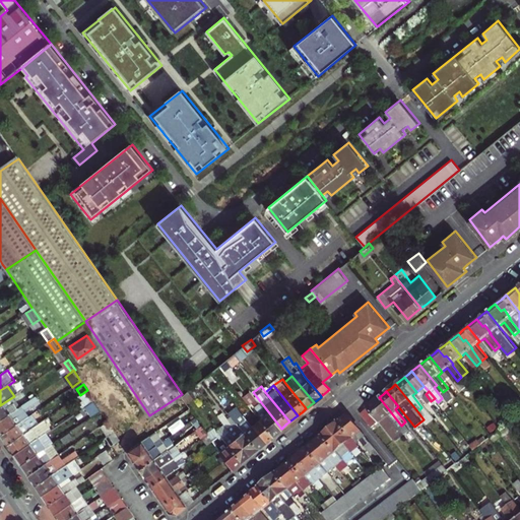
[(0,433),(1,436),(24,419),(29,416),(25,410),(41,400),(38,395),(18,408),(0,420),(0,433)]
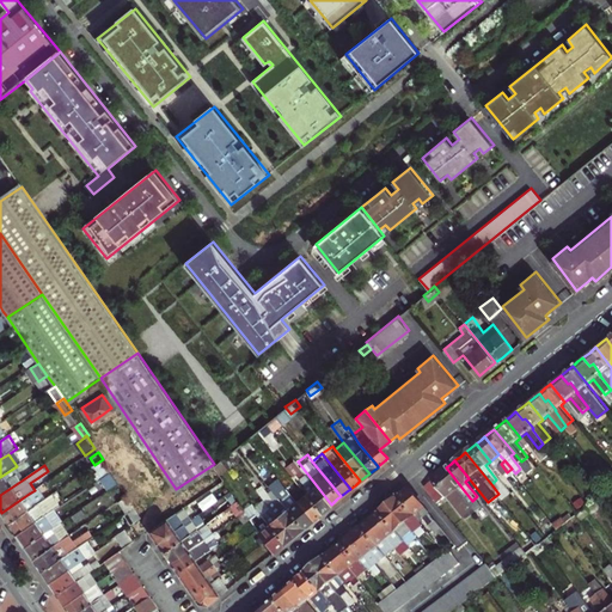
[(0,495),(22,481),(18,475),(20,472),(17,466),(0,477),(0,495)]
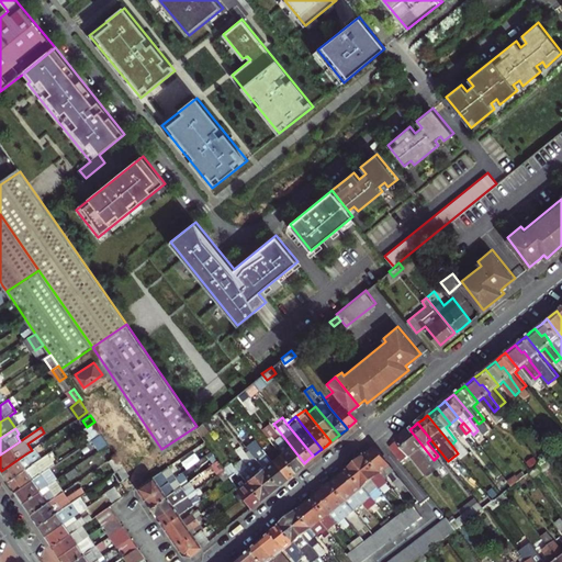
[(434,460),(409,429),(400,437),(391,445),(403,460),(412,452),(429,474),(437,468),(434,460)]
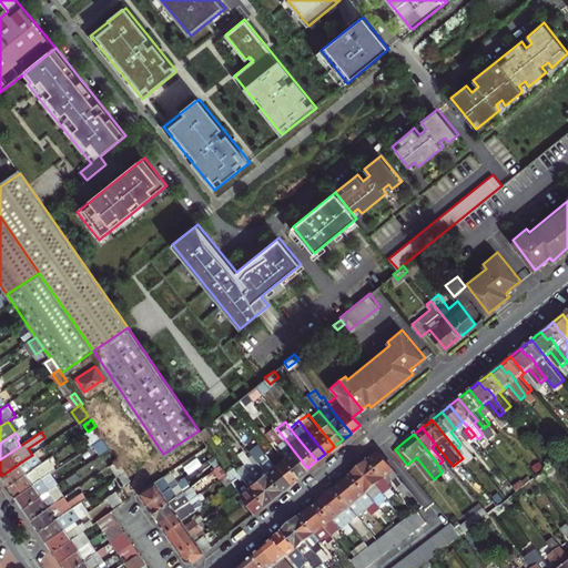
[(304,470),(307,468),(284,438),(276,445),(298,474),(304,470)]
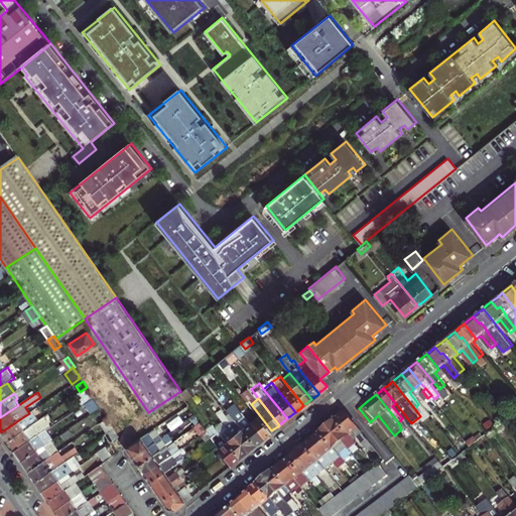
[(269,433),(271,430),(251,404),(243,411),(263,437),(269,433)]
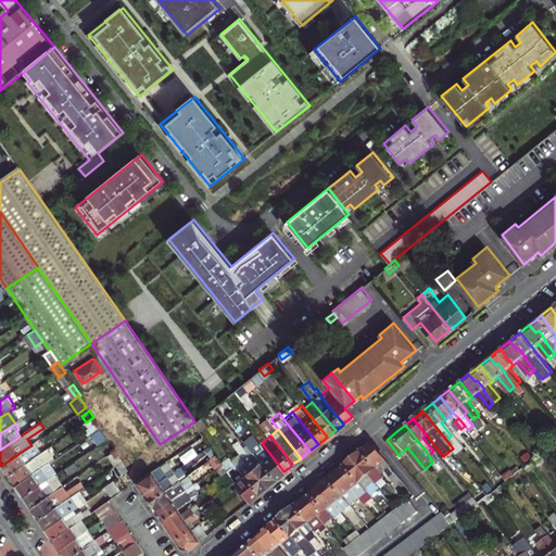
[(280,475),(283,471),(262,443),(257,439),(253,442),(256,447),(253,450),(275,478),(280,475)]
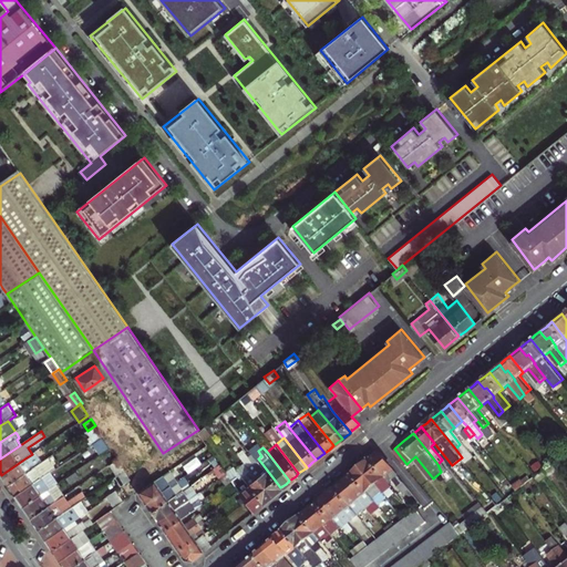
[(372,459),(391,482),(394,478),(404,491),(410,486),(381,451),(379,453),(372,459)]
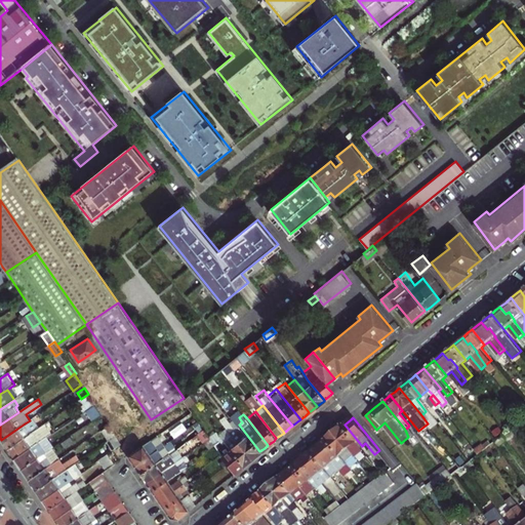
[(524,420),(523,418),(515,425),(519,430),(524,425),(524,420)]
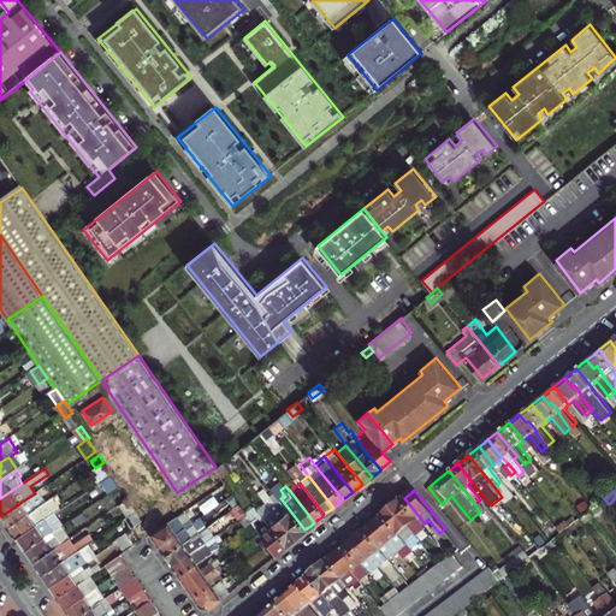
[(5,521),(10,527),(39,507),(36,503),(34,504),(29,497),(1,516),(5,521)]
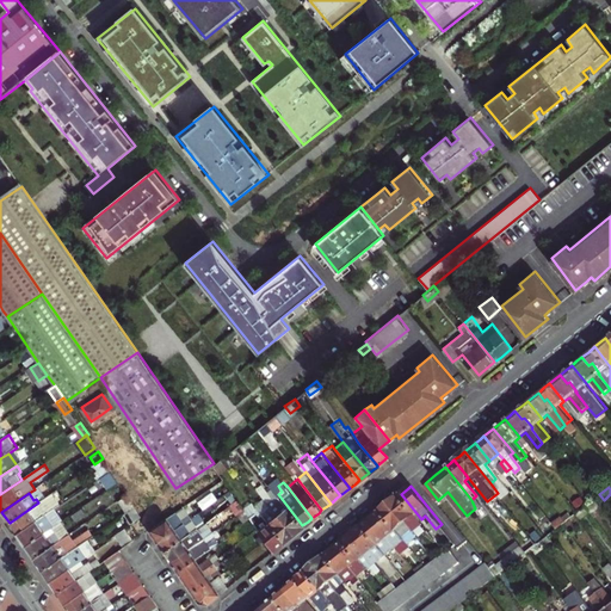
[(303,526),(302,525),(278,494),(275,498),(272,495),(271,497),(269,494),(265,498),(269,503),(294,534),(300,530),(303,526)]
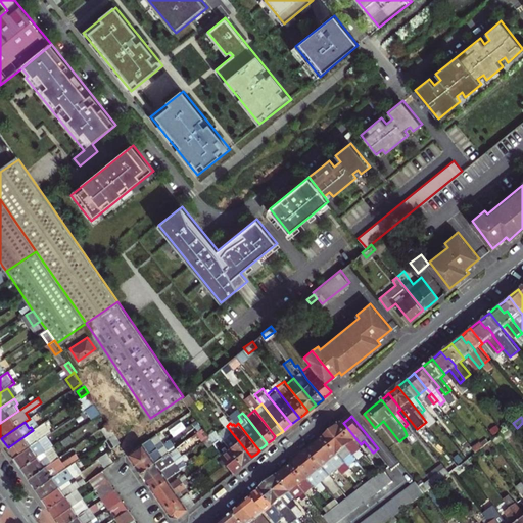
[(335,429),(352,452),(354,454),(363,446),(361,444),(343,423),(339,426),(335,429)]
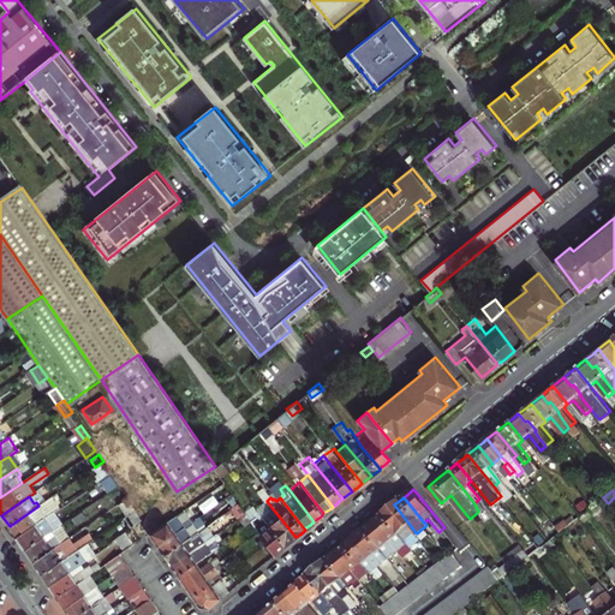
[(137,509),(129,499),(123,503),(130,514),(137,509)]
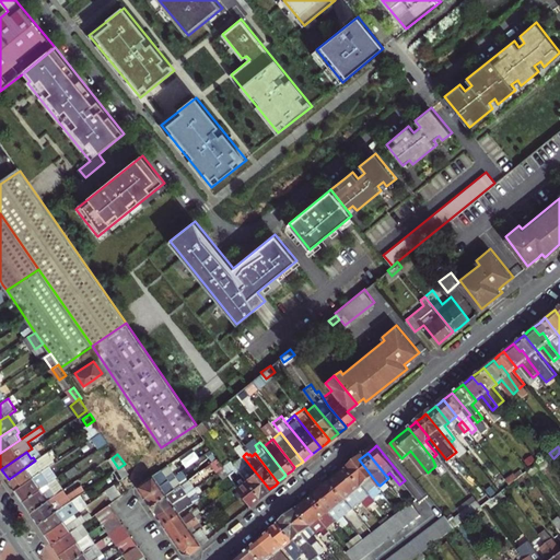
[(439,454),(432,458),(436,465),(443,459),(439,454)]
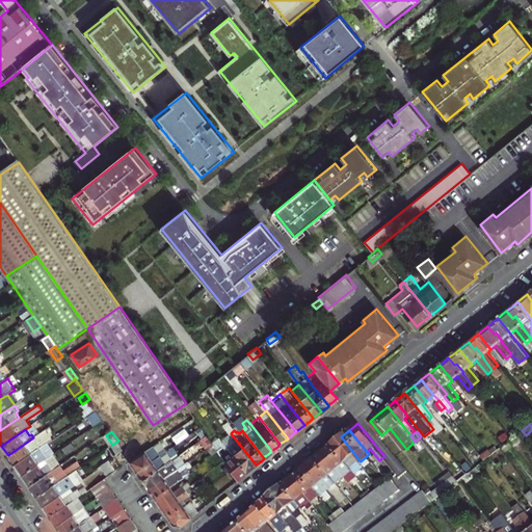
[(212,442),(207,434),(202,439),(207,447),(213,443),(212,442)]
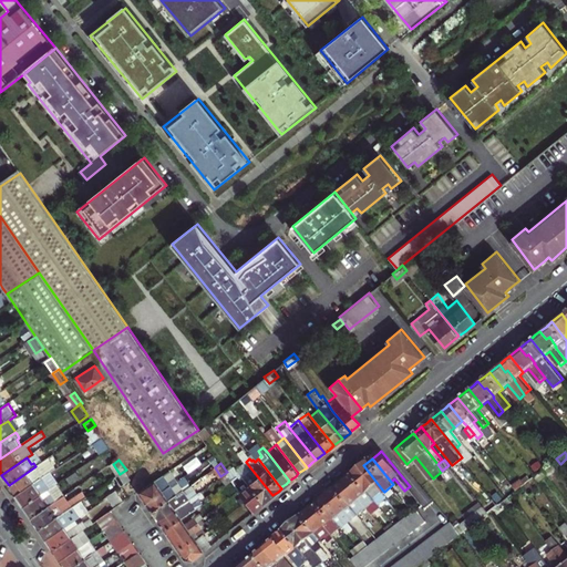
[(259,505),(264,502),(241,473),(235,465),(226,471),(227,472),(240,493),(255,509),(259,505)]
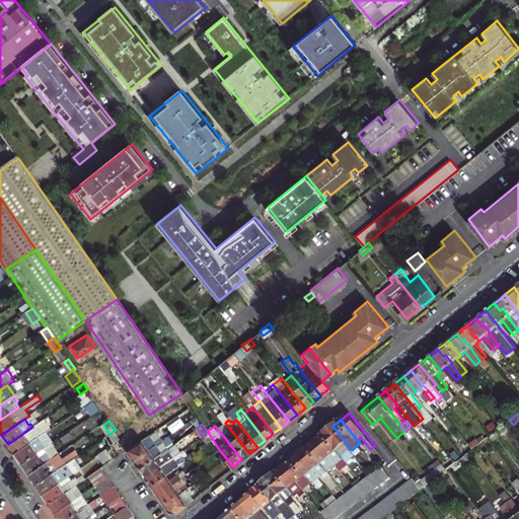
[(324,432),(343,453),(350,448),(332,426),(328,429),(324,432)]
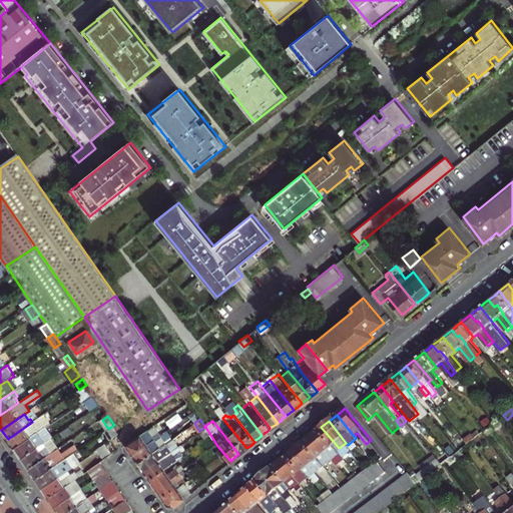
[(10,443),(14,448),(31,437),(37,433),(33,427),(35,425),(32,422),(8,439),(10,443)]
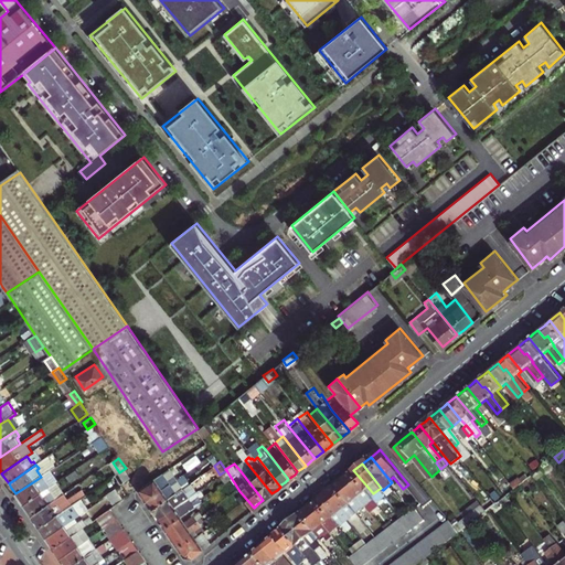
[(268,497),(272,493),(248,465),(241,471),(263,500),(268,497)]
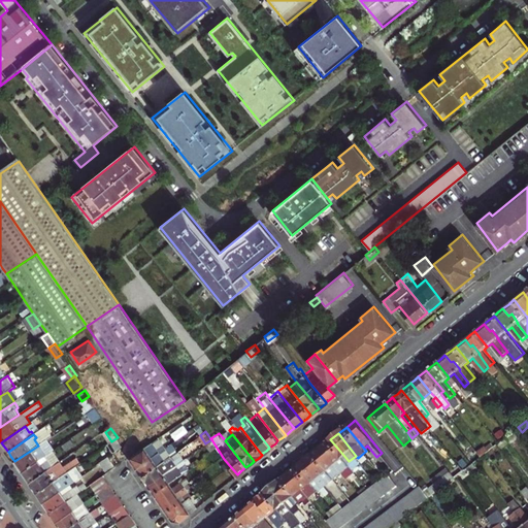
[(119,436),(118,437),(111,441),(108,443),(113,452),(125,444),(119,436)]
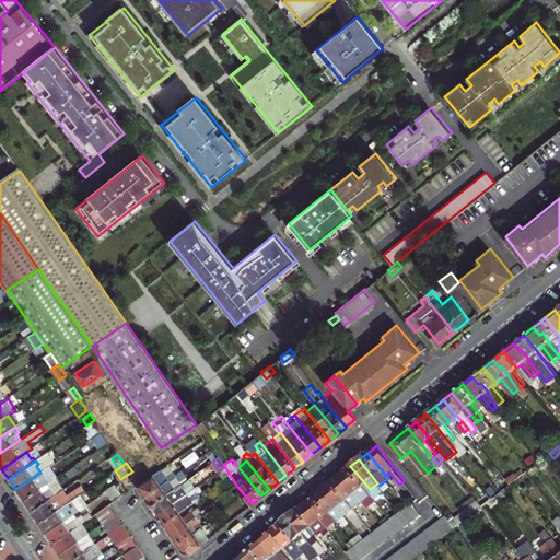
[(341,474),(363,500),(369,506),(377,499),(370,489),(350,466),(346,470),(341,474)]
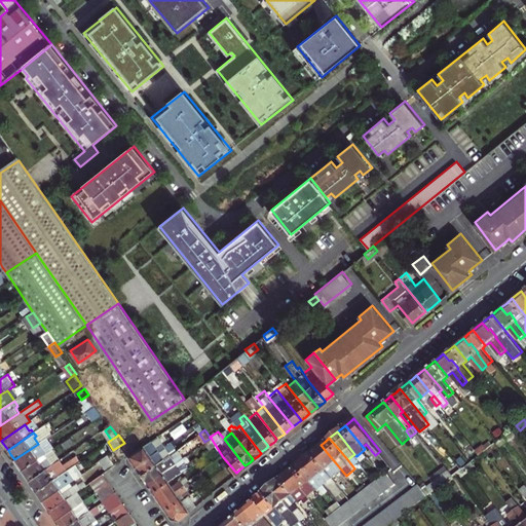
[(134,461),(136,464),(159,449),(152,440),(128,455),(134,461)]
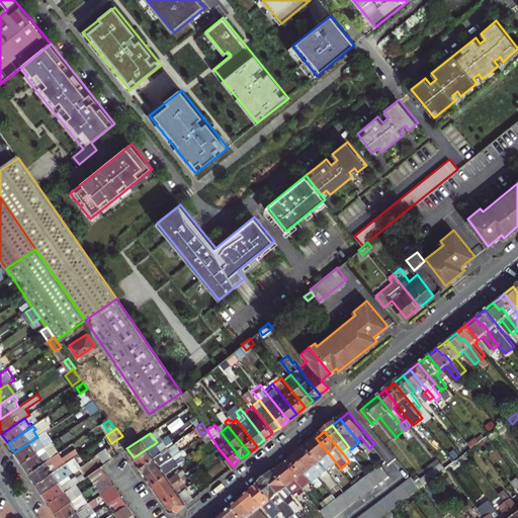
[(136,462),(139,466),(155,456),(163,450),(160,447),(166,442),(163,438),(157,442),(134,457),(136,462)]
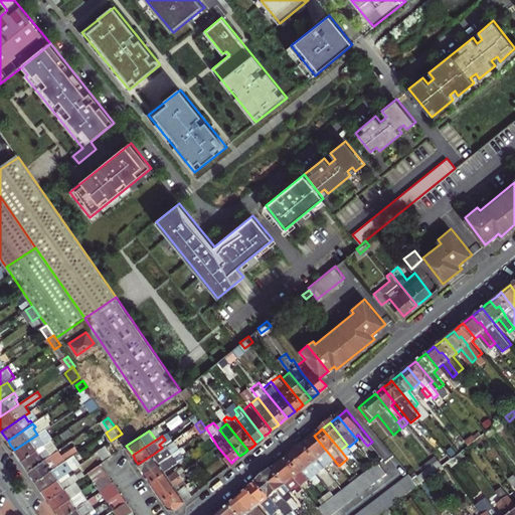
[(307,442),(326,467),(334,460),(314,436),(311,439),(307,442)]
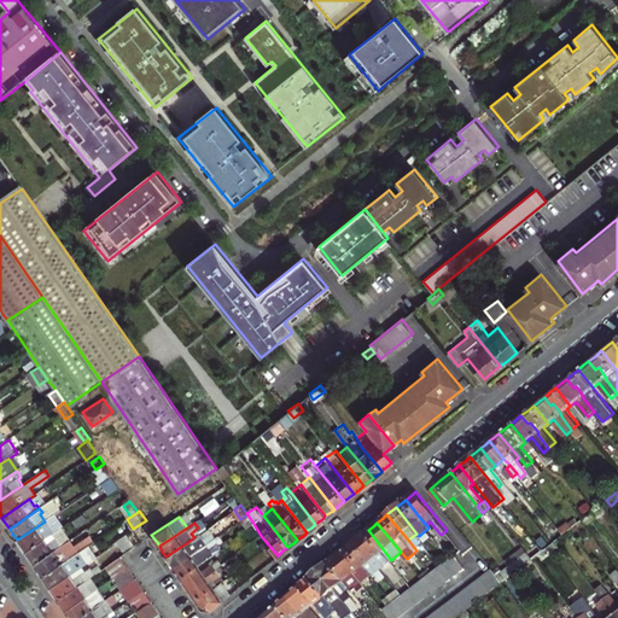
[(21,546),(25,552),(56,531),(52,526),(42,532),(38,526),(17,540),(21,546)]
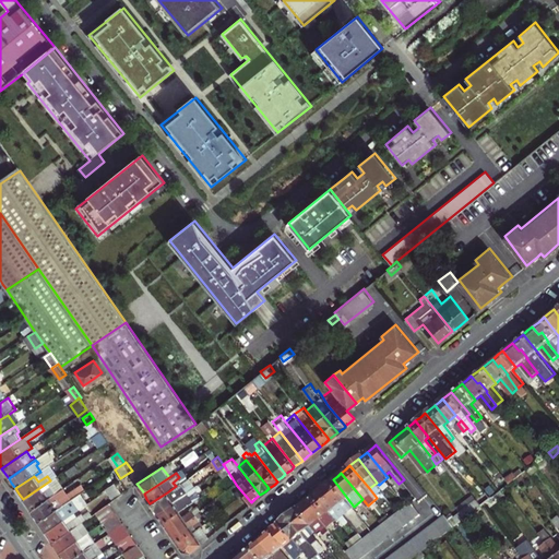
[(27,506),(31,511),(56,494),(62,489),(55,477),(50,480),(23,499),(27,506)]
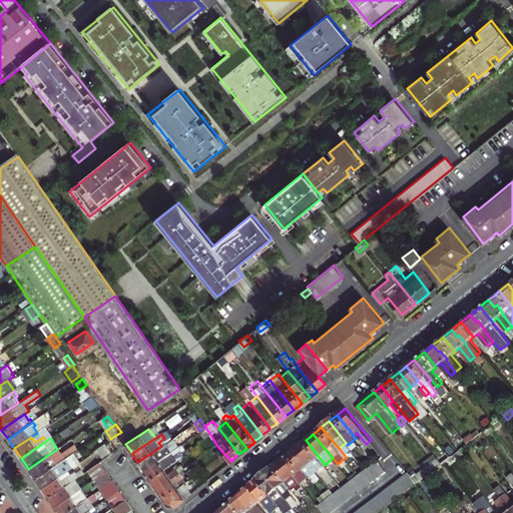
[(298,447),(317,471),(325,465),(306,440),(301,444),(298,447)]
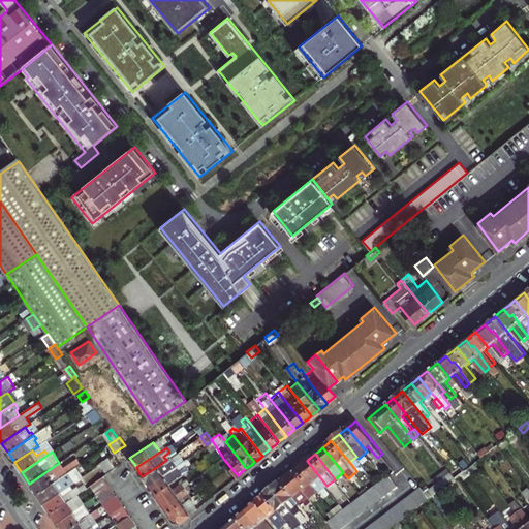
[(111,456),(101,462),(110,473),(118,467),(111,456)]
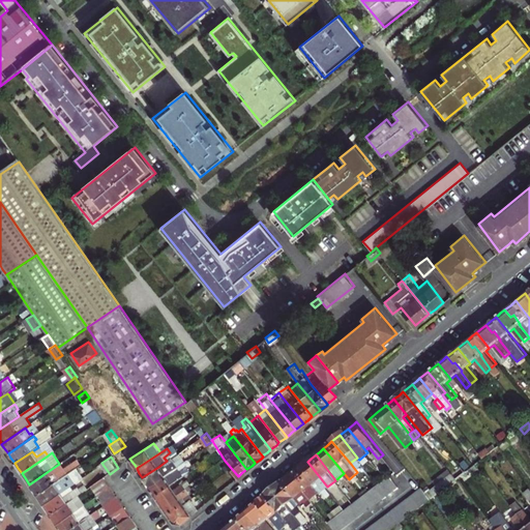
[(145,482),(148,487),(179,466),(173,457),(167,461),(158,467),(142,477),(145,482)]
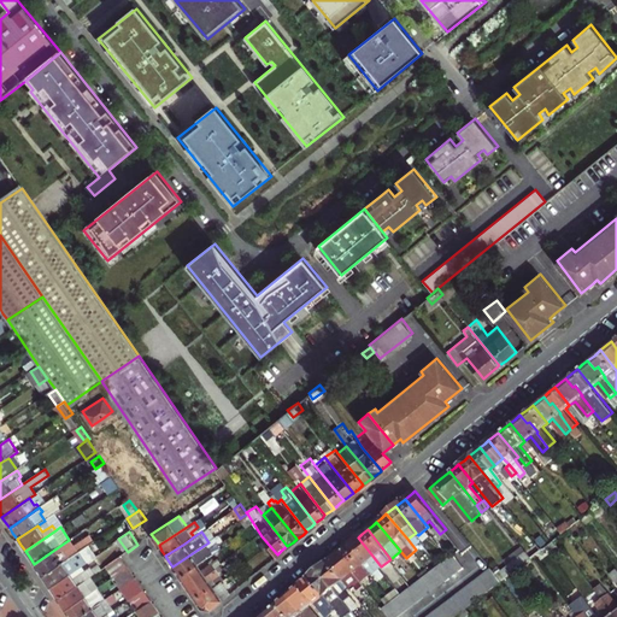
[(347,545),(370,574),(371,575),(381,566),(358,538),(352,541),(347,545)]
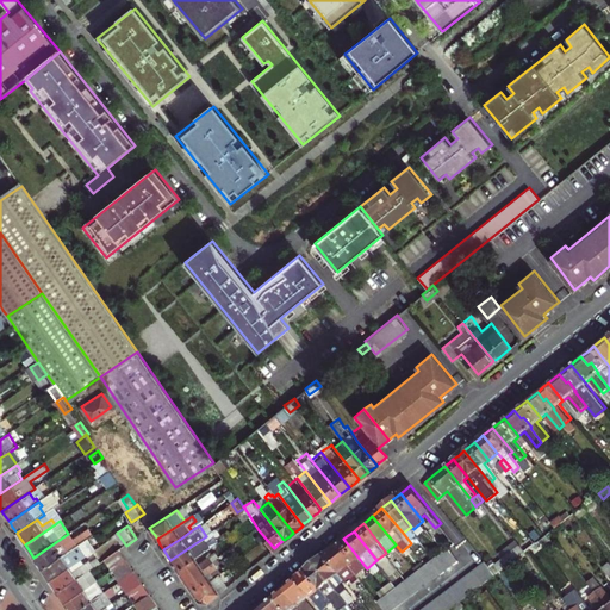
[(174,564),(178,570),(197,558),(212,547),(206,536),(170,560),(174,564)]
